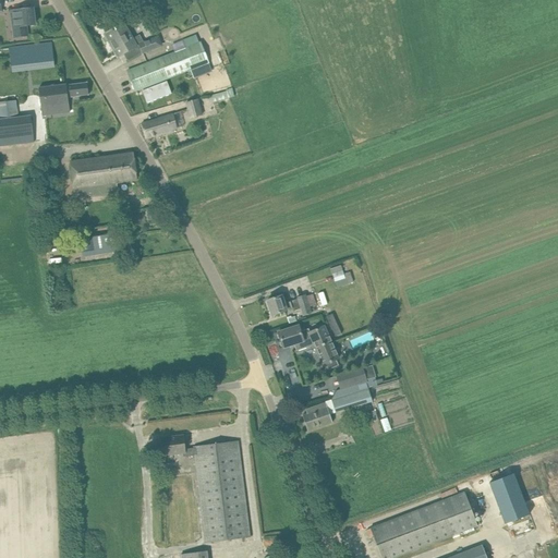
[(33,9),(11,11),(12,19),(14,37),(27,36),(26,26),(35,25),(33,9)]
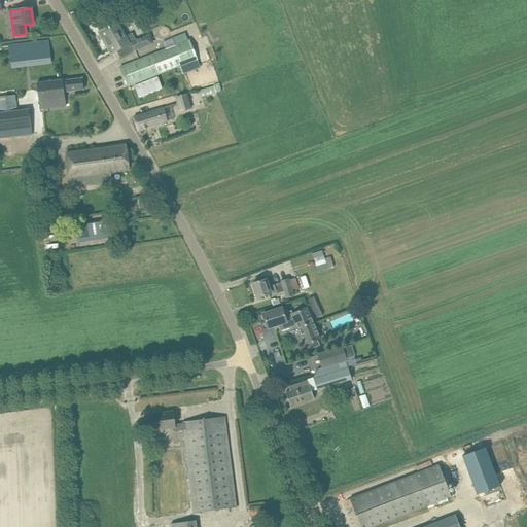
[(133,33),(126,37),(117,22),(100,31),(112,54),(137,40),(133,33)]
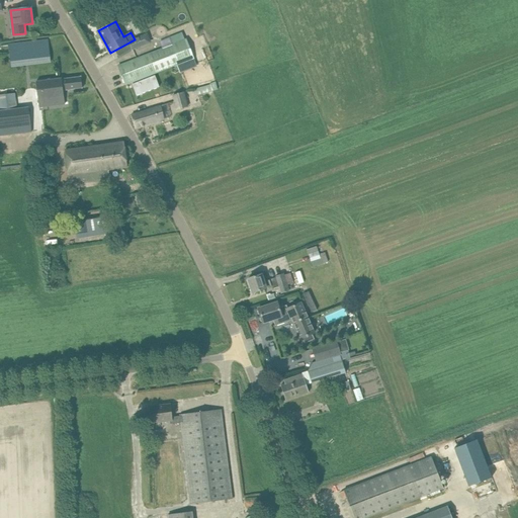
[(173,46),(185,41),(194,37),(194,36),(197,35),(194,28),(170,38),(173,46)]
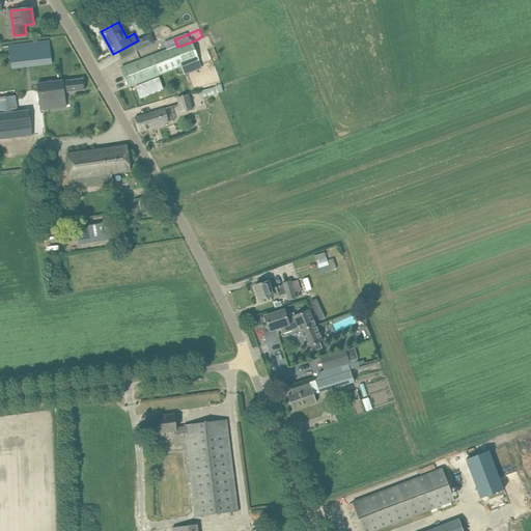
[(136,52),(150,47),(147,37),(133,44),(136,52)]
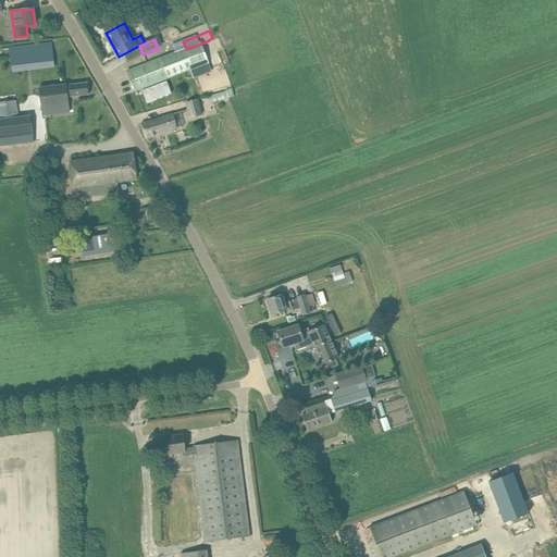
[(199,45),(186,49),(137,67),(127,71),(135,91),(145,87),(208,64),(199,45)]
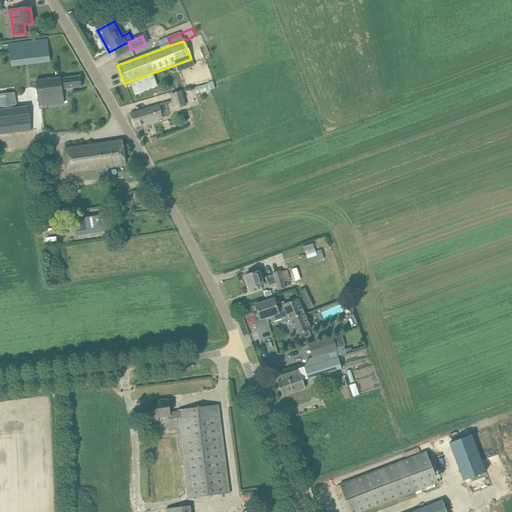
[(0,109),(17,108),(11,65),(10,53),(0,54),(0,109)]
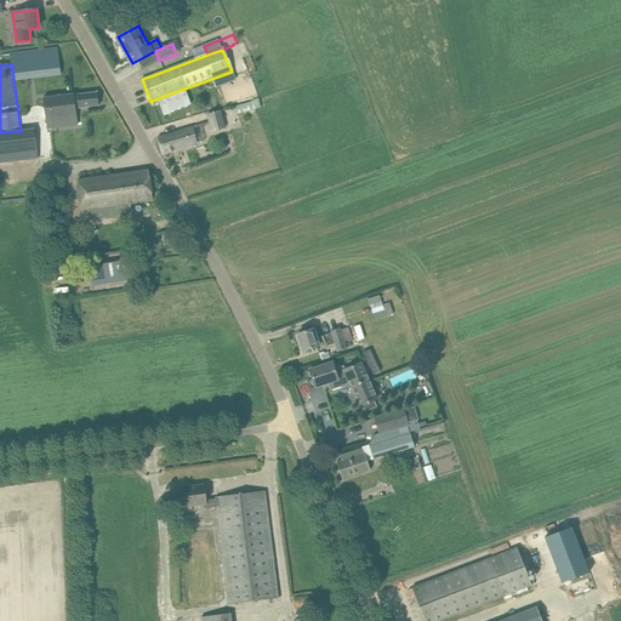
[(97,92),(85,93),(44,98),(47,129),(66,126),(78,125),(75,109),(98,106),(97,92)]
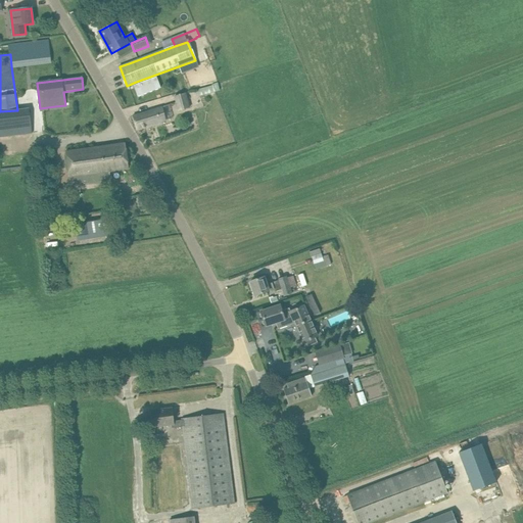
[(198,91),(200,97),(219,92),(216,83),(211,85),(211,87),(198,91)]
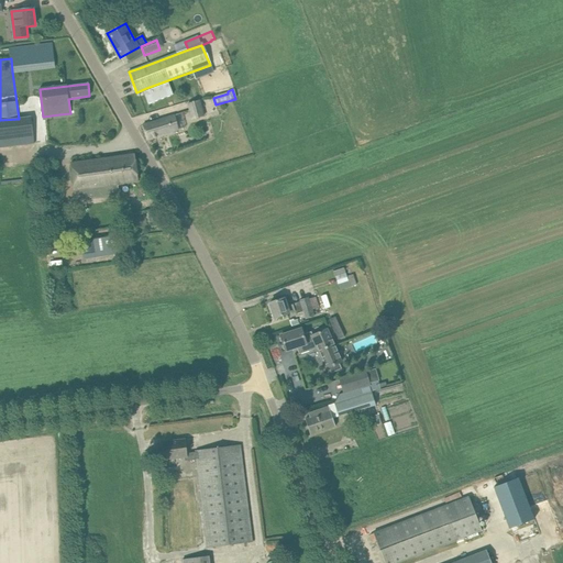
[(187,105),(191,120),(205,117),(199,101),(187,105)]
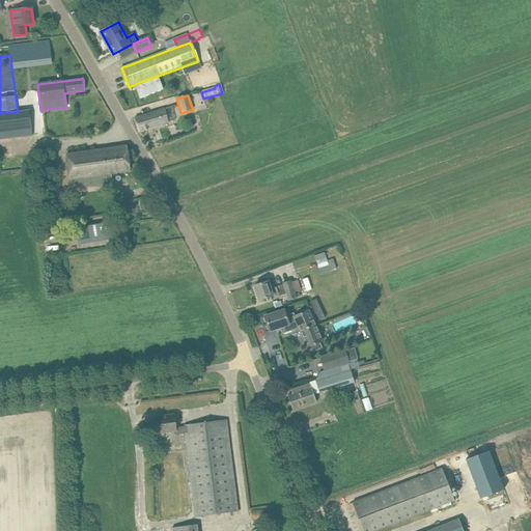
[(139,132),(152,128),(169,122),(165,108),(135,118),(139,132)]
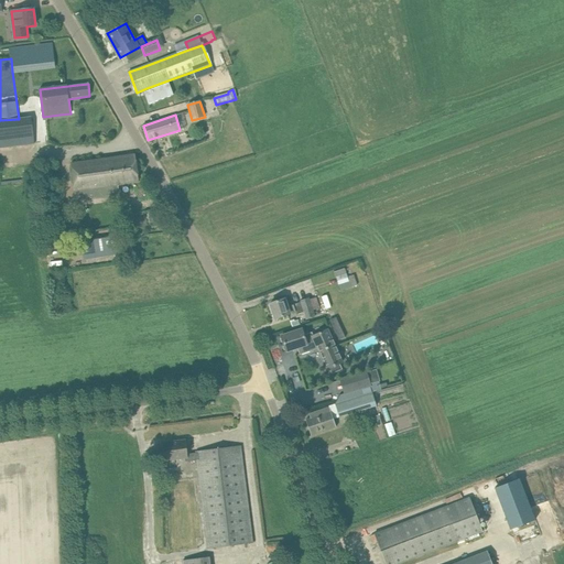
[(0,120),(0,148),(34,143),(31,117),(19,119),(0,120)]
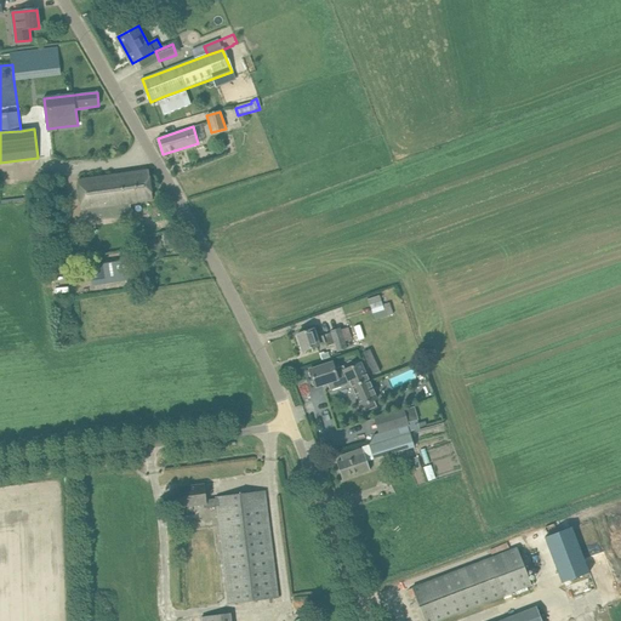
[(84,221),(120,216),(132,214),(130,204),(153,200),(148,170),(136,172),(78,181),(84,221)]
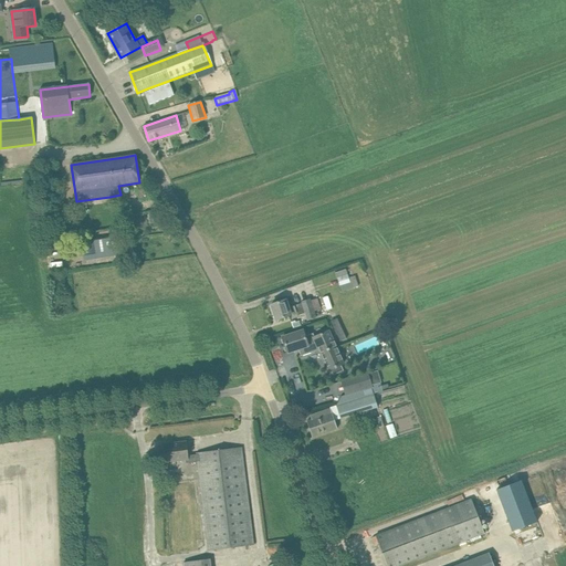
[(85,260),(122,255),(119,237),(83,242),(85,260)]
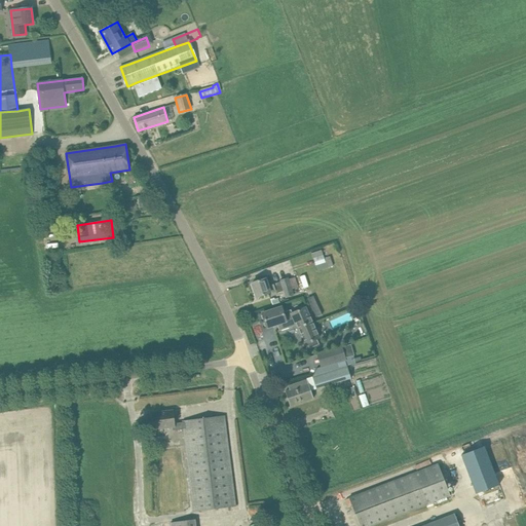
[(321,249),(311,252),(317,270),(332,266),(329,256),(324,258),(321,249)]
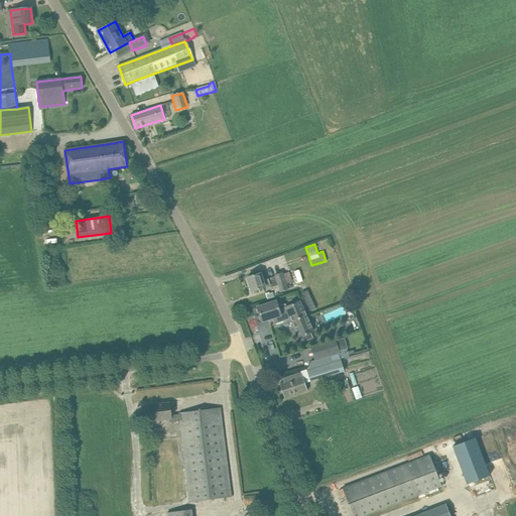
[(252,292),(261,288),(271,285),(270,279),(264,281),(261,273),(247,277),(252,292)]
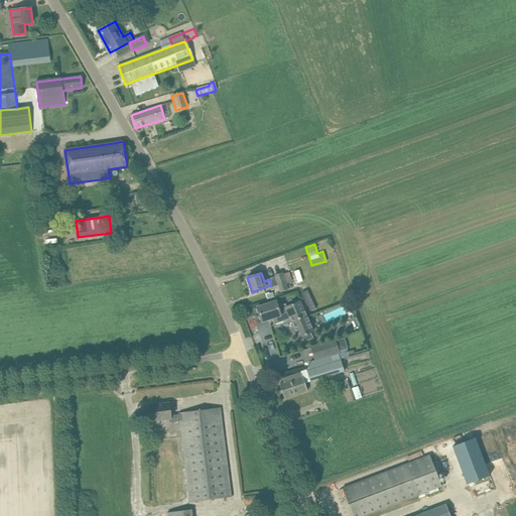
[(276,275),(277,277),(271,279),(274,288),(280,286),(283,293),(289,290),(287,284),(293,282),(289,273),(284,275),(283,273),(276,275)]
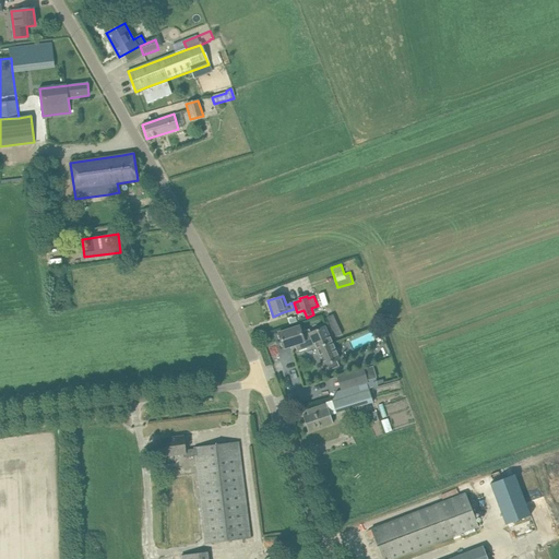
[(333,314),(326,318),(336,337),(342,335),(333,314)]
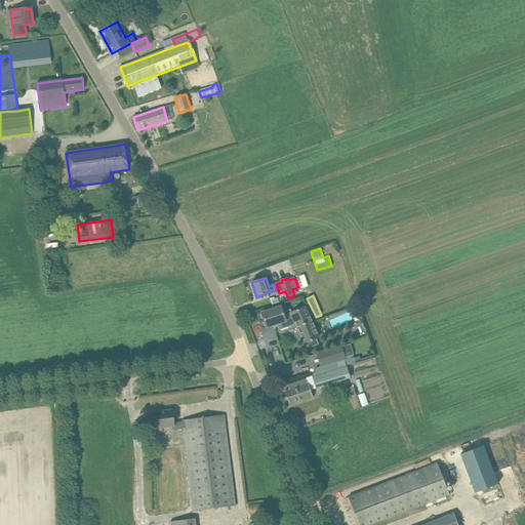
[(283,312),(282,307),(272,310),(261,313),(263,315),(261,316),(263,319),(264,319),(267,327),(269,333),(277,330),(276,328),(279,326),(280,329),(288,327),(287,324),(294,322),(305,344),(307,342),(309,348),(318,344),(316,338),(319,337),(307,308),(293,313),(292,311),(288,313),(288,311),(283,312)]
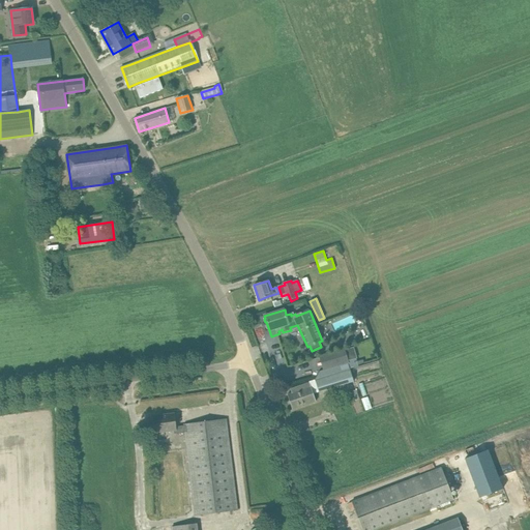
[(344,350),(350,367),(358,365),(358,364),(363,362),(362,359),(357,361),(356,358),(357,358),(353,347),(344,350)]
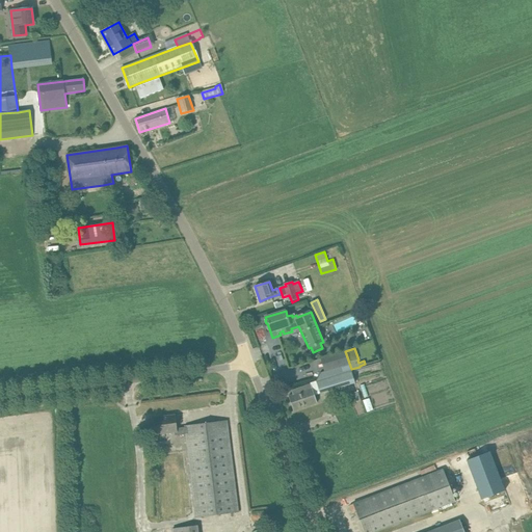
[(351,369),(316,381),(320,393),(355,381),(351,369)]
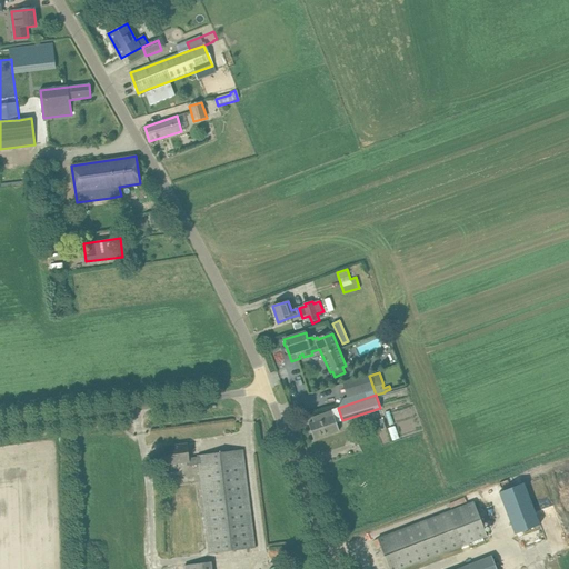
[(313,439),(325,436),(340,430),(333,410),(311,418),(313,422),(308,423),(313,439)]
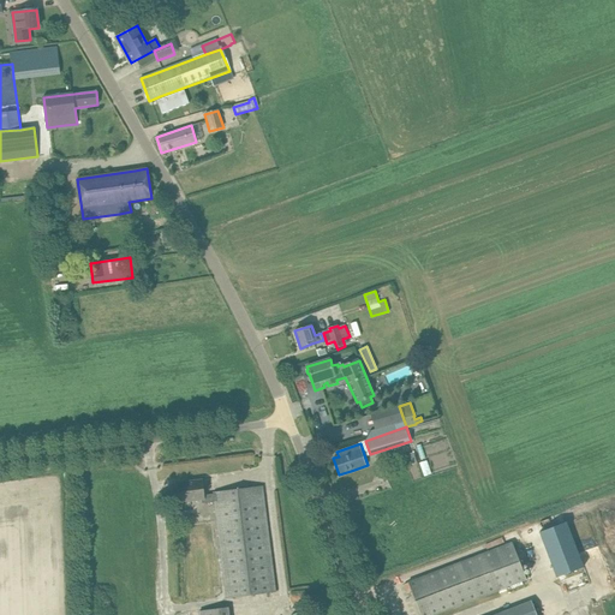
[(178,483),(179,495),(180,500),(201,496),(202,501),(215,500),(227,596),(263,593),(275,592),(262,487),(214,493),(214,494),(204,495),(202,481),(178,483)]
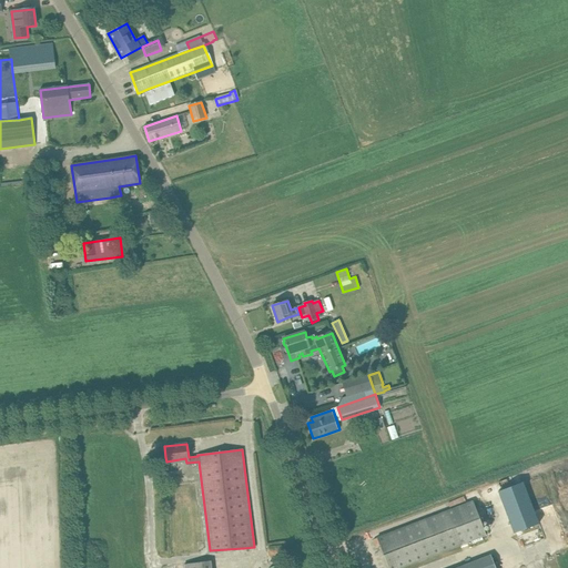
[(523,482),(498,492),(514,534),(539,524),(523,482)]
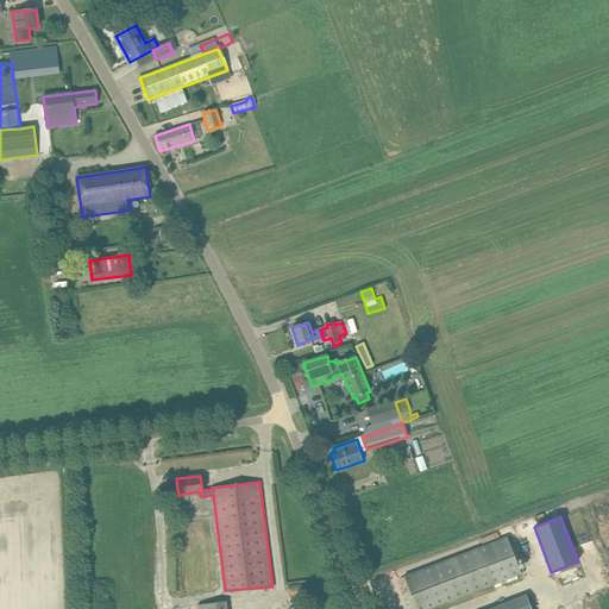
[(507,537),(415,572),(403,577),(415,608),(428,608),(521,573),(507,537)]
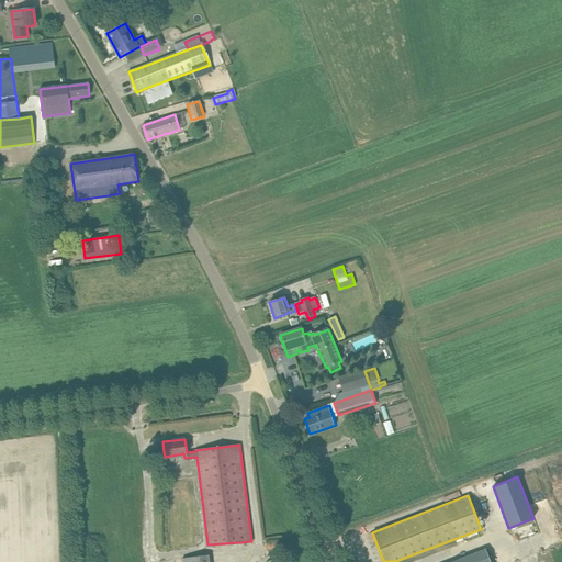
[(490,561),(485,549),(454,561),(490,561)]
